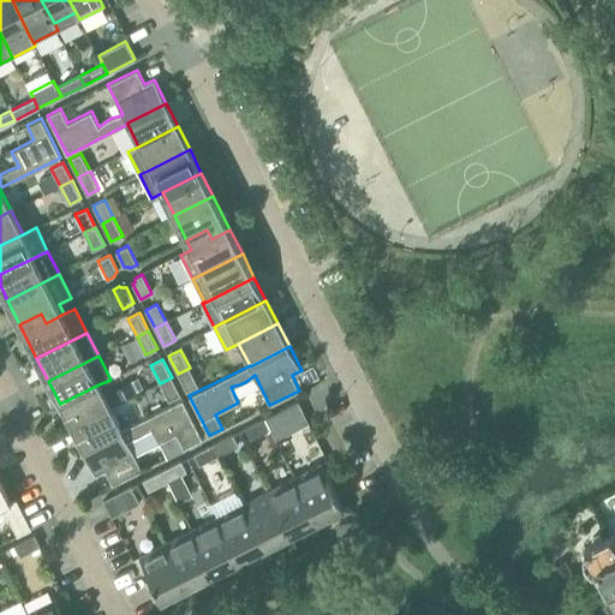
[(190,368),(178,374),(187,392),(198,386),(190,368)]
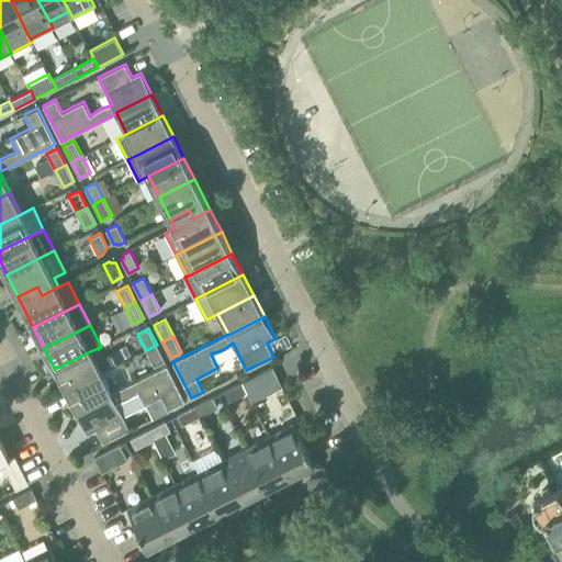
[(157,345),(146,350),(155,367),(165,361),(157,345)]
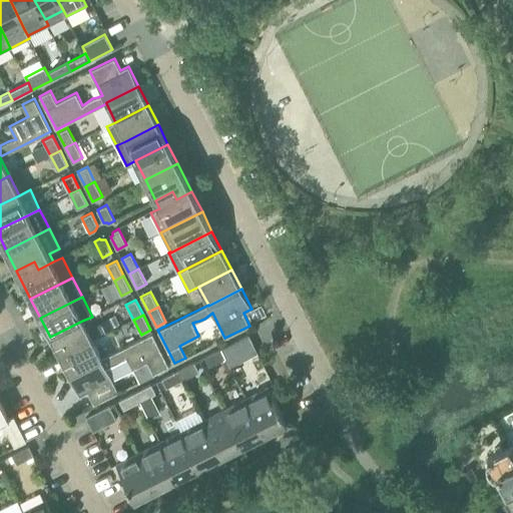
[(109,318),(92,326),(97,335),(113,326),(109,318)]
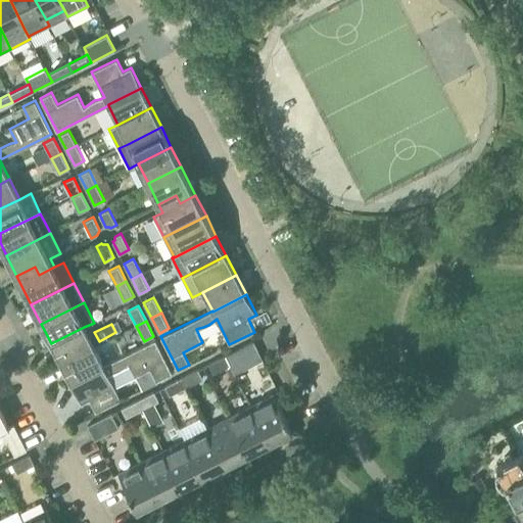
[(61,364),(94,346),(84,327),(51,343),(61,364)]
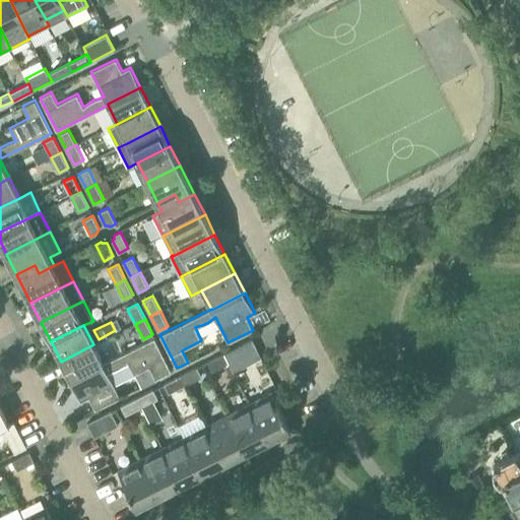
[(124,365),(128,362),(134,374),(149,367),(155,379),(172,371),(154,337),(104,364),(104,365),(71,381),(81,401),(89,397),(95,409),(120,397),(108,372),(110,371),(115,370),(120,367),(124,365)]
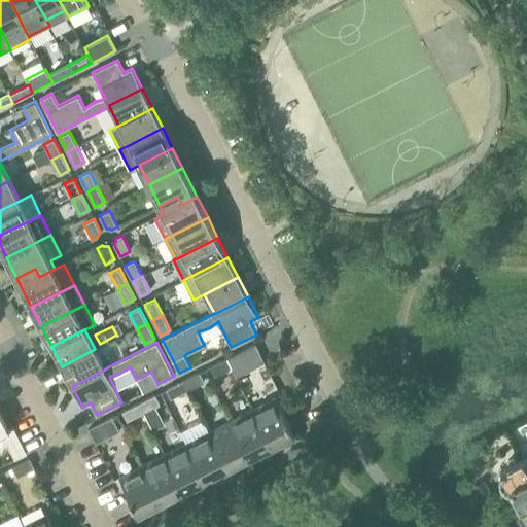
[(255,344),(239,353),(244,361),(260,353),(255,344)]
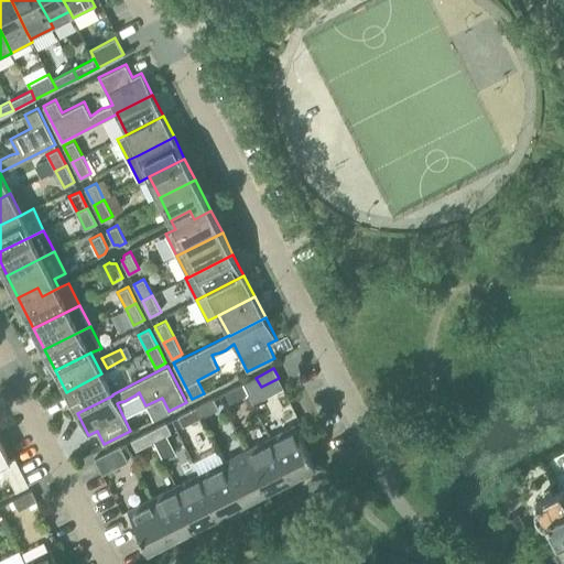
[(101,373),(66,392),(77,413),(112,396),(112,394),(101,373)]
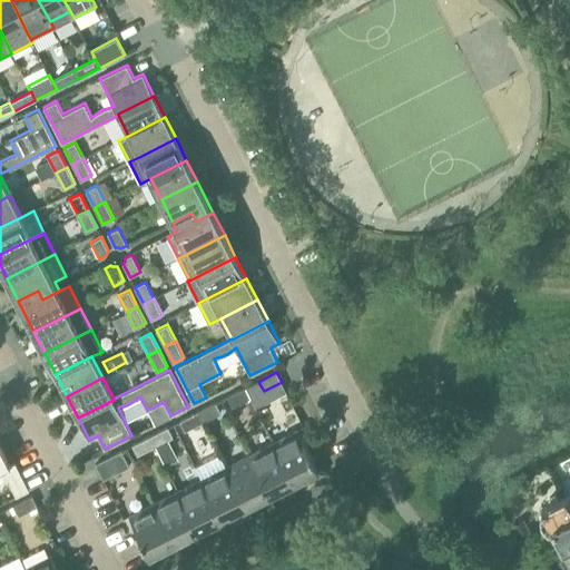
[(251,397),(246,387),(228,397),(233,406),(251,397)]
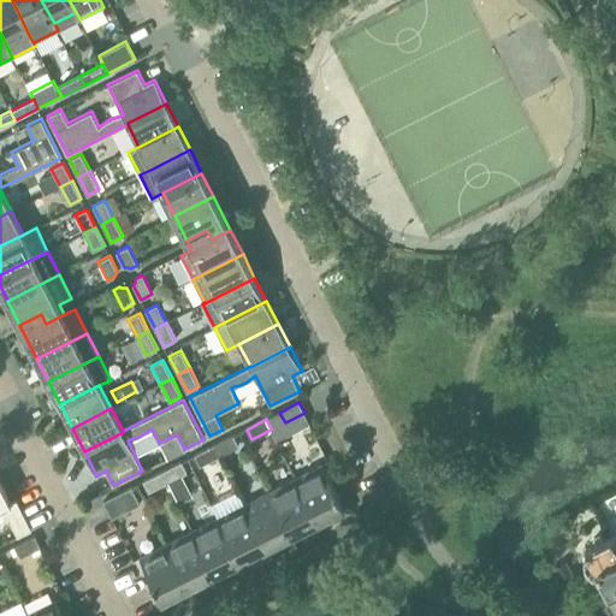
[(214,445),(220,456),(240,446),(234,436),(214,445)]
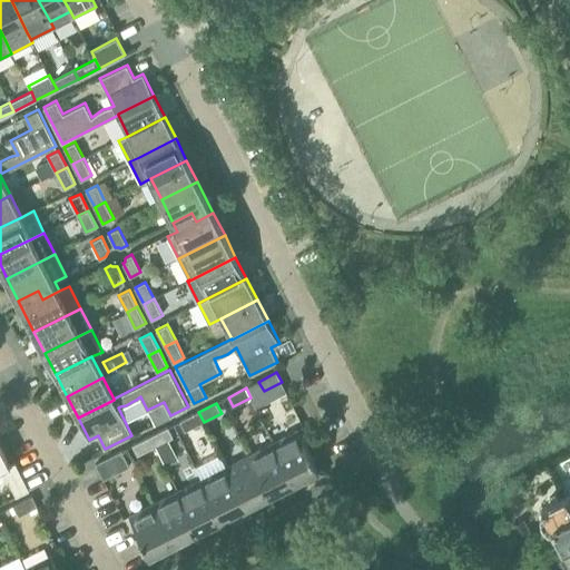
[(204,422),(198,412),(180,421),(186,431),(204,422)]
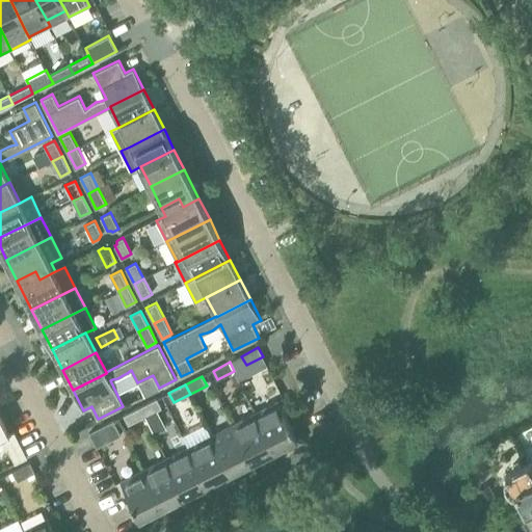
[(140,407),(145,417),(162,407),(157,399),(140,407)]
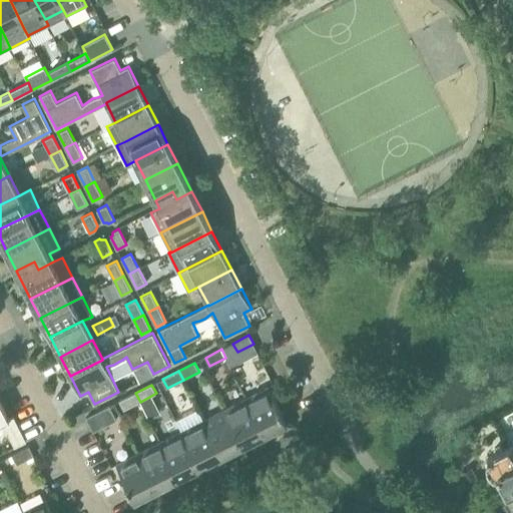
[(246,398),(265,435),(280,427),(282,431),(292,425),(285,410),(282,412),(269,387),(246,398)]
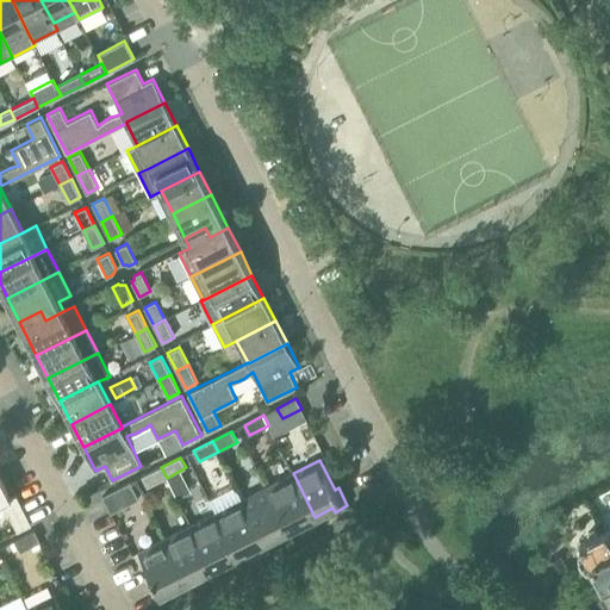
[(167,478),(161,467),(142,477),(148,487),(167,478)]
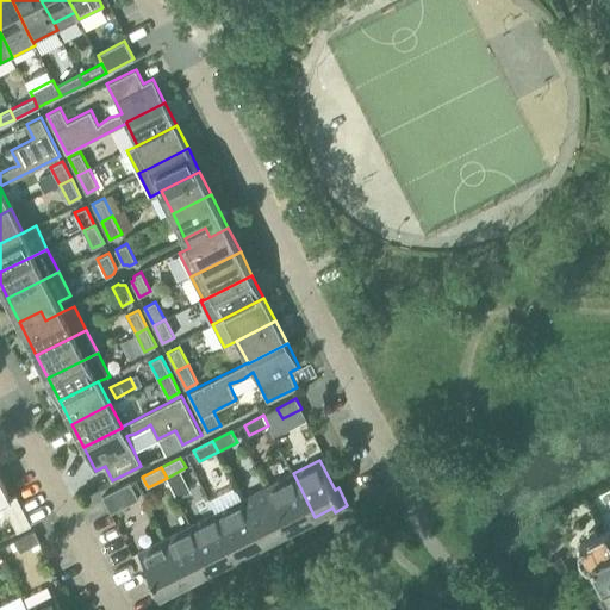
[(315,517),(293,473),(267,486),(290,530),(315,517)]
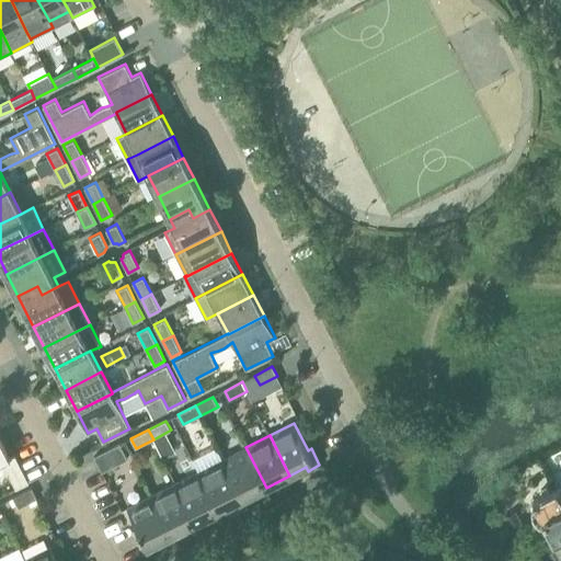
[(0,464),(3,462),(16,489),(29,482),(15,455),(10,458),(0,438),(0,464)]
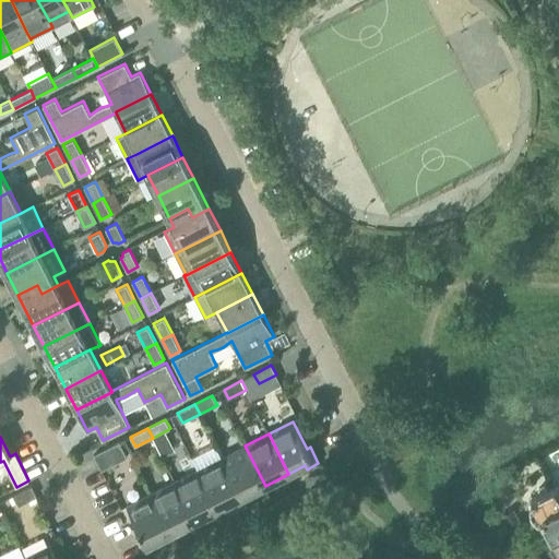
[(128,458),(120,442),(94,455),(102,471),(128,458)]
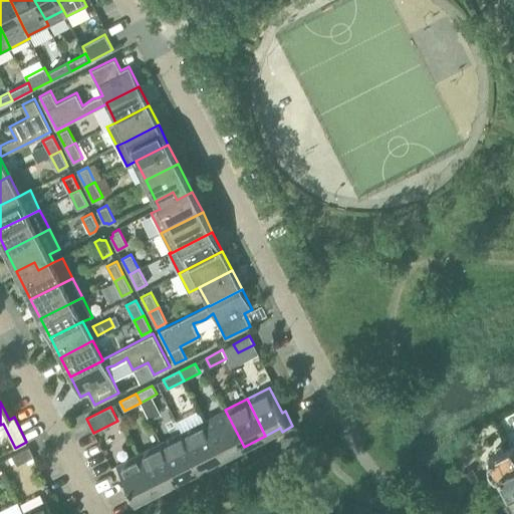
[(204,421),(222,458),(244,447),(225,410),(204,421)]
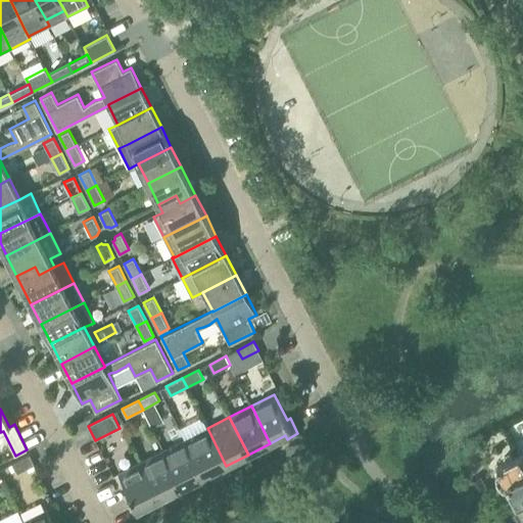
[(226,466),(207,428),(185,439),(204,477),(226,466)]
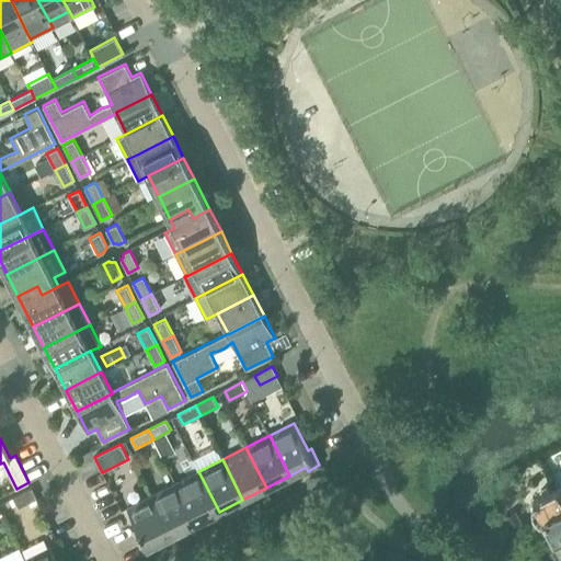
[(175,483),(195,523),(219,512),(198,471),(175,483)]
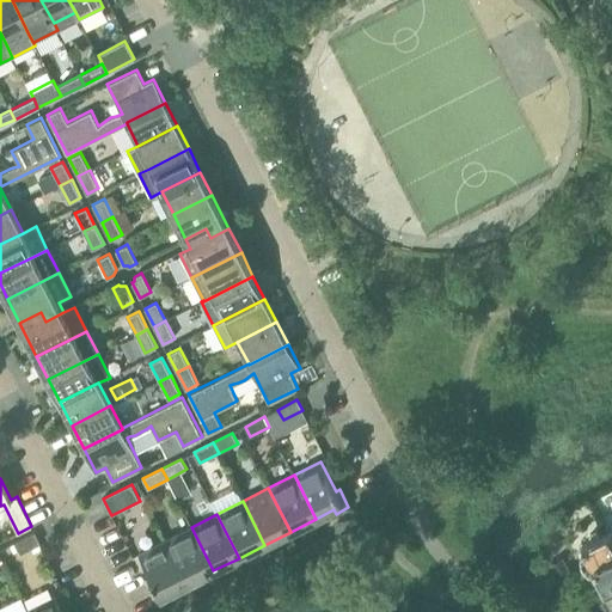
[(213,570),(191,527),(165,540),(188,583),(213,570)]
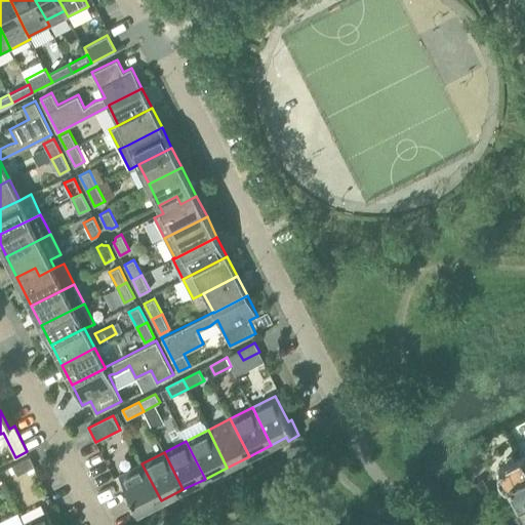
[(17,475),(35,466),(30,456),(13,466),(17,475)]
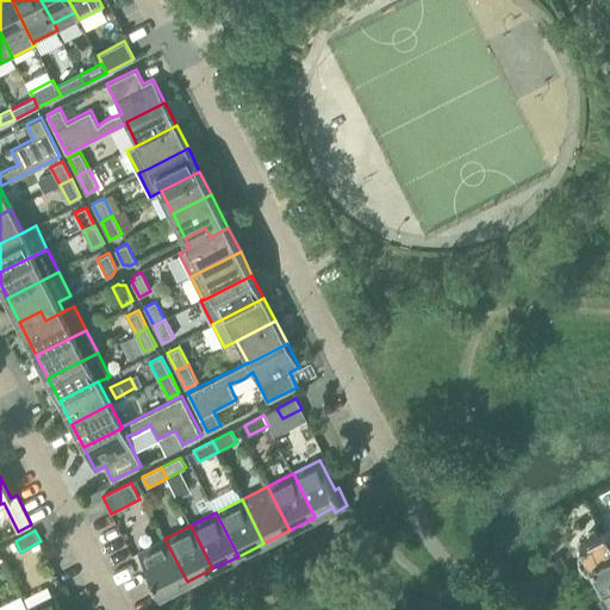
[(609,540),(605,531),(603,533),(596,530),(589,533),(586,541),(580,543),(582,547),(579,548),(579,551),(579,552),(579,554),(579,555),(579,558),(580,559),(582,561),(583,562),(584,564),(586,566),(587,567),(591,565),(603,587),(609,583),(609,540)]
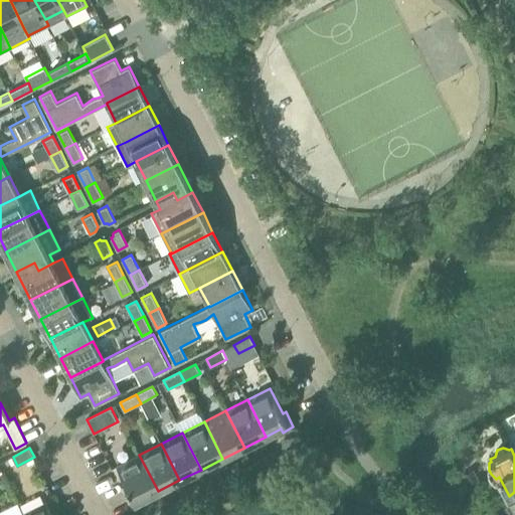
[(158,491),(139,455),(117,466),(130,491),(127,492),(134,507),(145,502),(143,499),(158,491)]
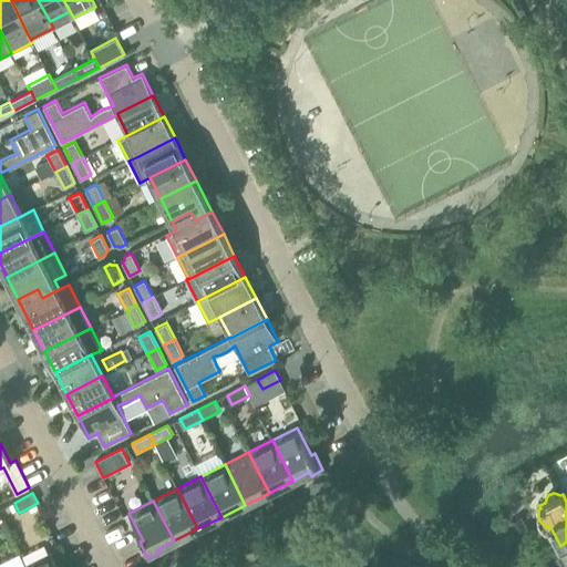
[(26,565),(26,566),(58,566),(50,553),(26,565)]
